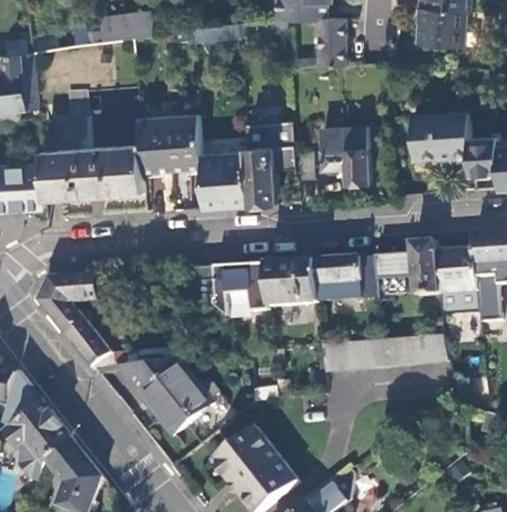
[(275,0),(274,19),(285,19),(313,19),(319,20),(319,17),(325,18),(326,4),(331,5),(331,0),(275,0)]
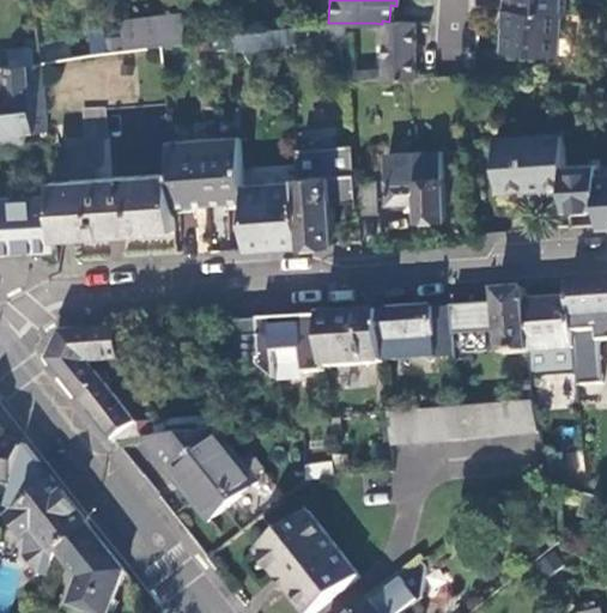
[(559,16),(559,0),(496,0),(496,10),(498,10),(496,52),(550,56),(553,16),(559,16)]
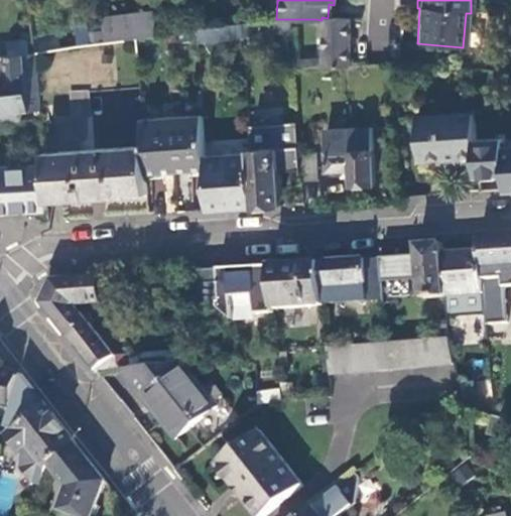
[(151,12),(99,18),(100,27),(102,41),(154,34),(151,12)]
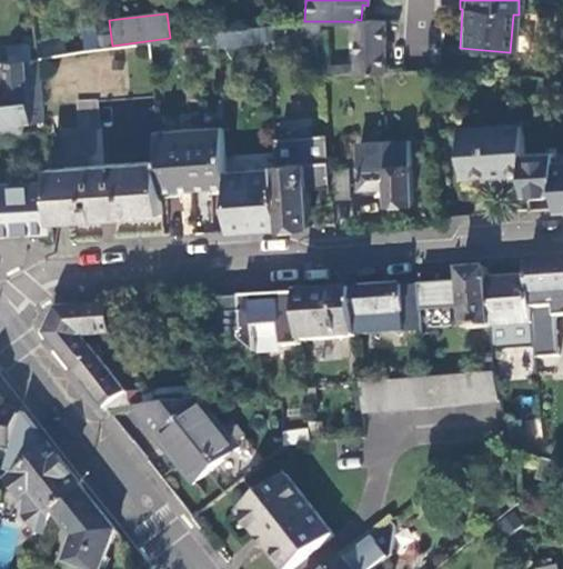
[(382,20),(361,20),(354,19),(354,22),(348,21),(347,39),(354,42),(353,62),(319,66),(320,73),(357,70),(381,71),(382,20)]
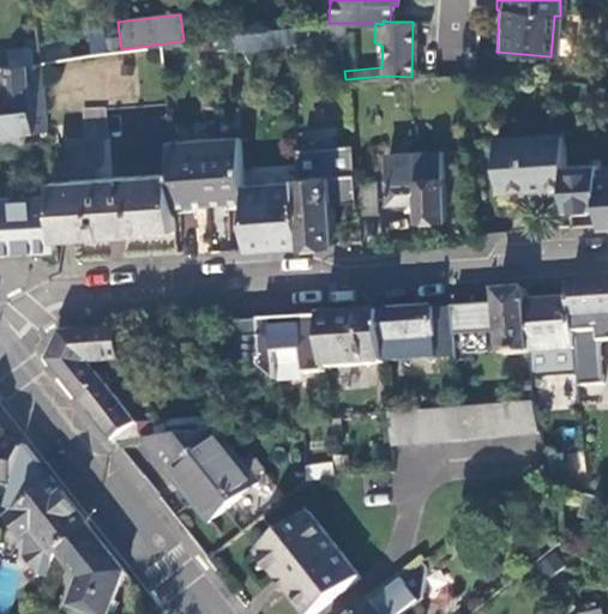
[(329,23),(286,26),(287,41),(299,40),(299,36),(343,34),(342,23),(329,23)]
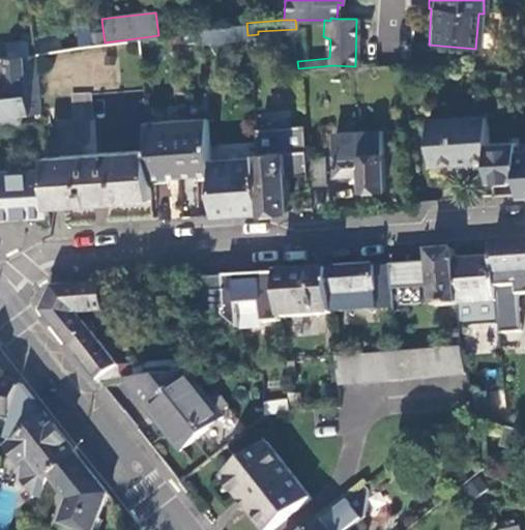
[(248,35),(246,23),(199,30),(200,42),(246,36),(248,35)]
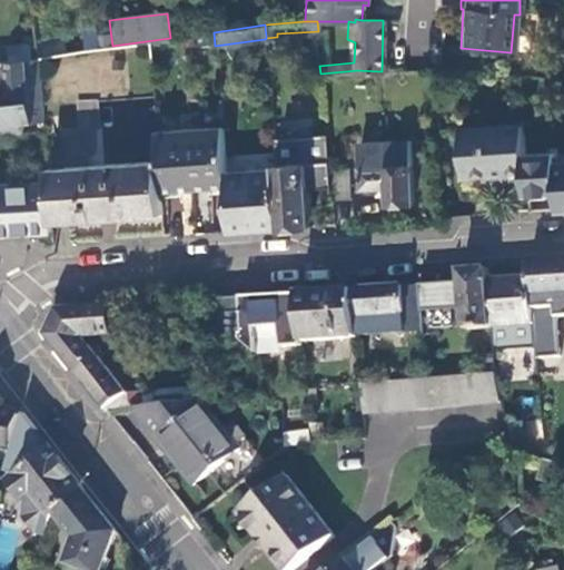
[(36,57),(61,52),(59,39),(33,43),(36,57)]
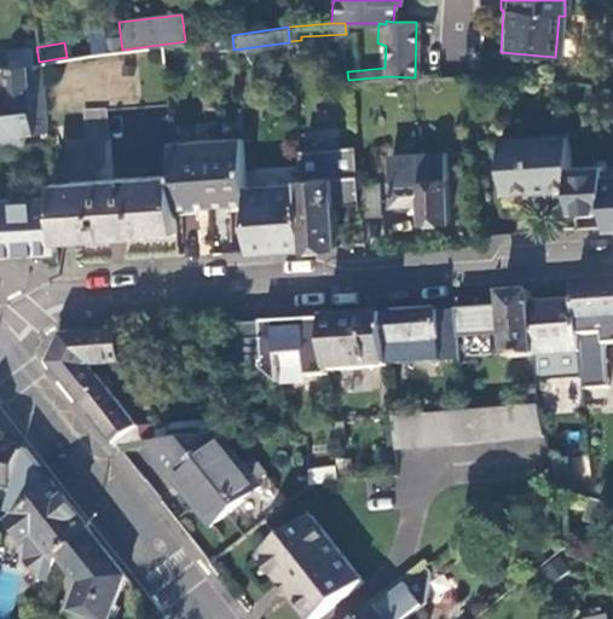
[(1,68),(39,62),(36,47),(0,53),(0,61),(1,68)]
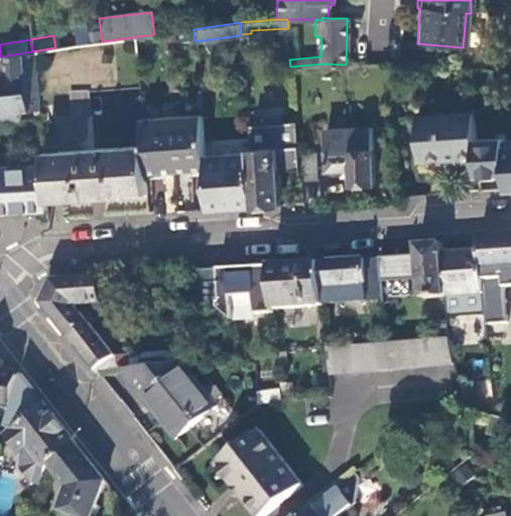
[(38,112),(32,51),(1,56),(0,56),(0,122),(25,119),(24,111),(26,111),(26,113),(38,112)]
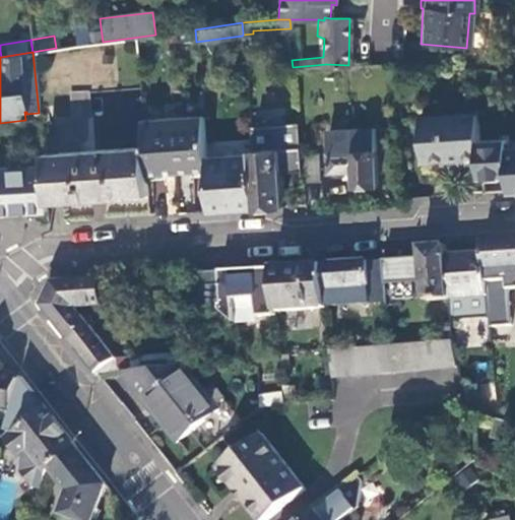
[(68,93),(71,117),(86,116),(84,91),(68,93)]
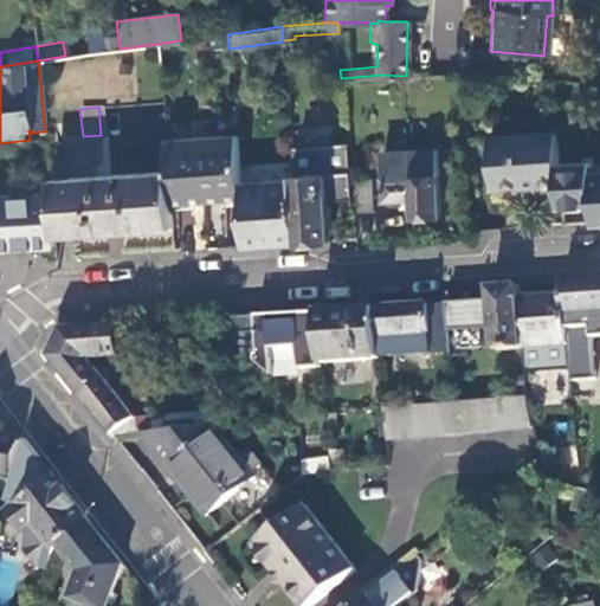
[(555,162),(553,133),(488,137),(491,186),(533,184),(533,188),(556,187),(555,162)]
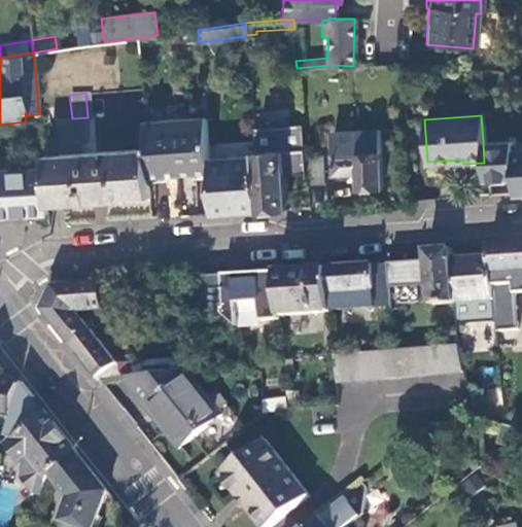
[(204,117),(172,118),(176,175),(207,174),(207,161),(204,117)]
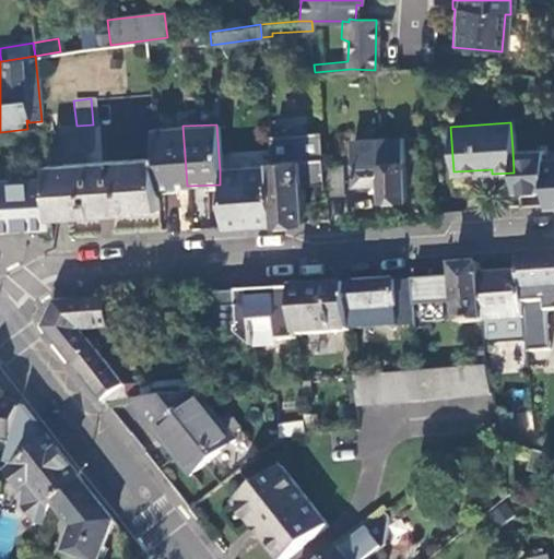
[(183,126),(150,128),(152,156),(154,188),(187,186),(183,126)]
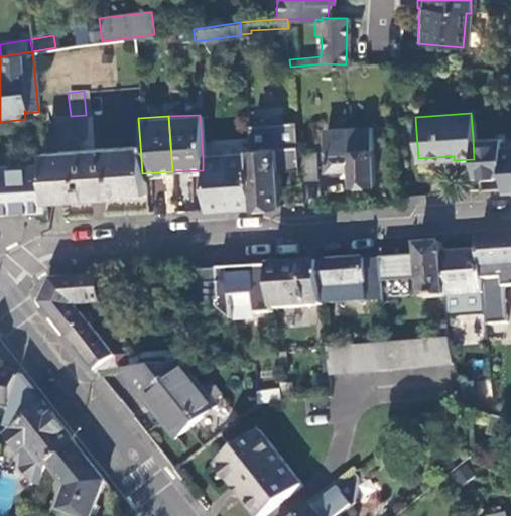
[(294,122),(246,125),(248,150),(247,150),(247,153),(251,207),(277,205),(275,171),(297,169),(294,122)]
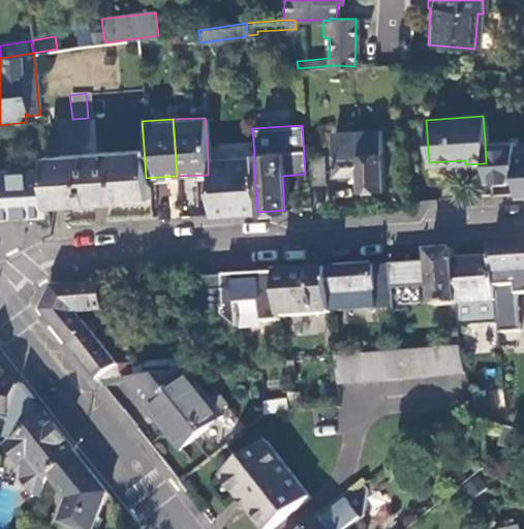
[(356,173),(357,189),(382,188),(378,128),(331,130),(333,175),(356,173)]
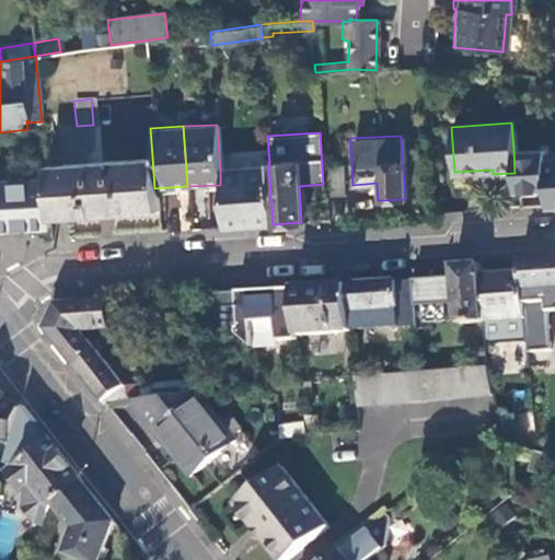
[(546,187),(547,205),(554,203),(554,151),(545,152),(545,148),(513,150),(515,173),(516,189),(546,187)]
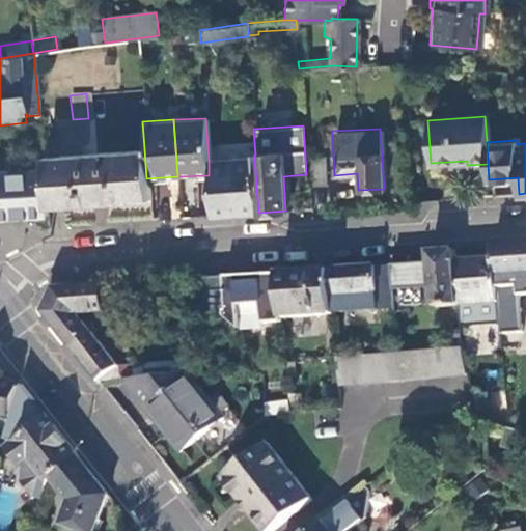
[(148,198),(146,178),(144,148),(42,157),(43,169),(45,206),(148,198)]
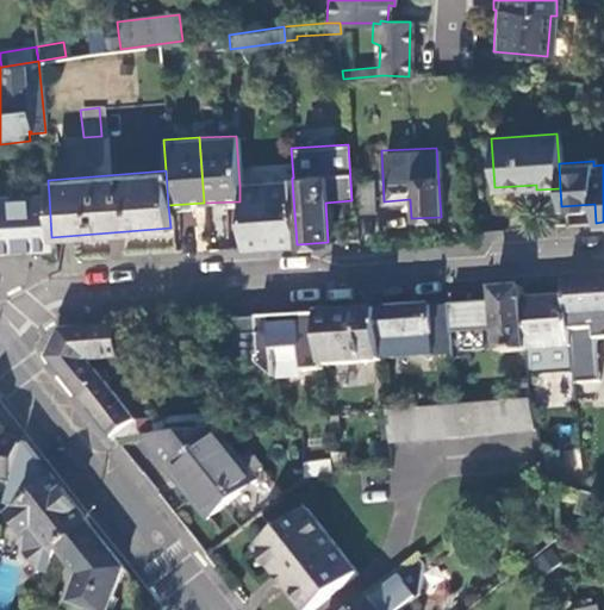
[(352,181),(354,213),(372,212),(371,180),(352,181)]
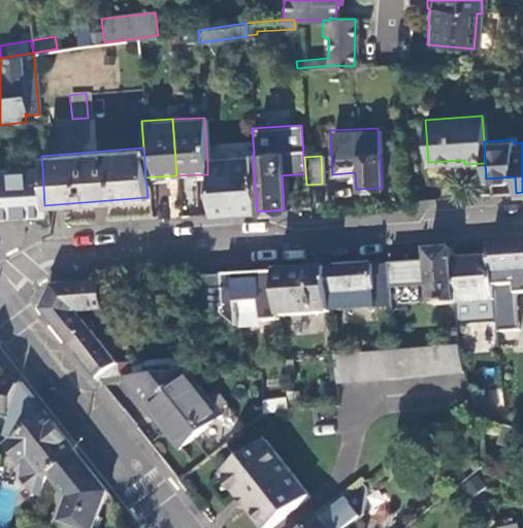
[(207,174),(210,215),(257,211),(253,157),(207,161),(207,174)]
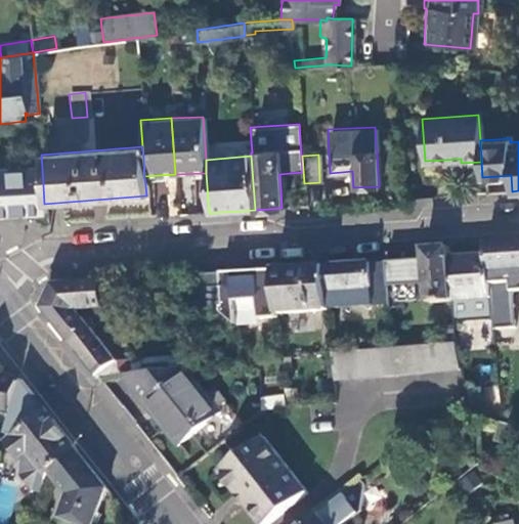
[(0,213),(44,212),(44,204),(42,167),(0,168),(0,213)]
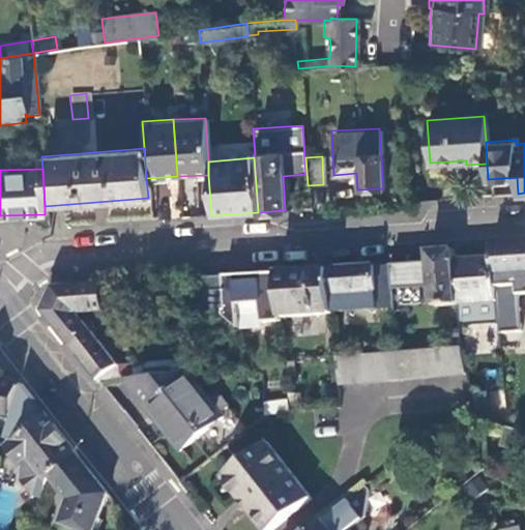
[(524,244),(490,247),(491,258),(493,288),(514,286),(515,293),(524,292),(524,244)]
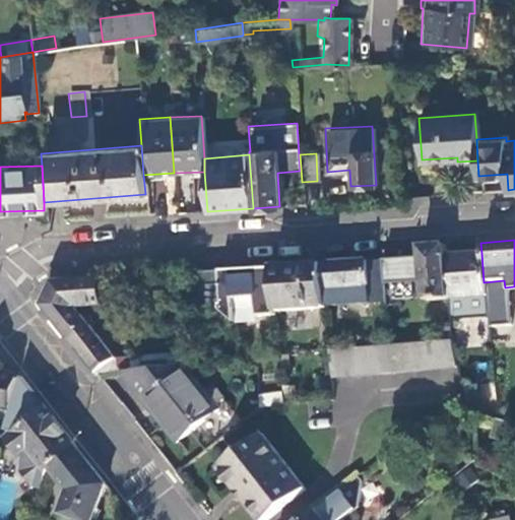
[(442,255),(442,246),(417,248),(421,300),(446,299),(442,255)]
